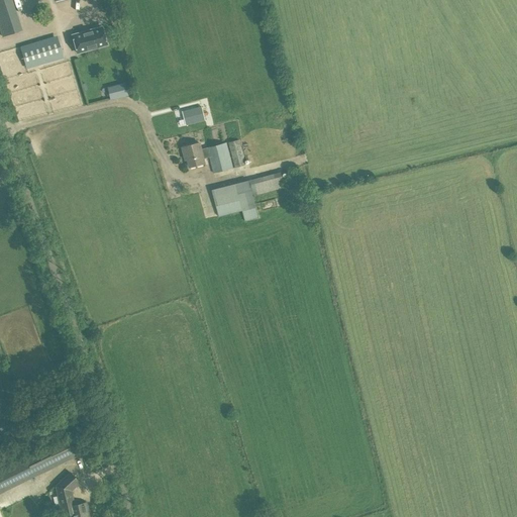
[(8,0),(0,0),(0,29),(2,36),(18,30),(8,0)]
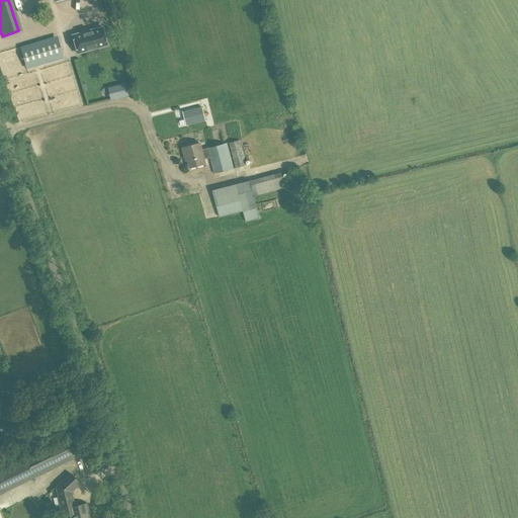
[(72,35),(77,53),(106,45),(101,27),(72,35)]
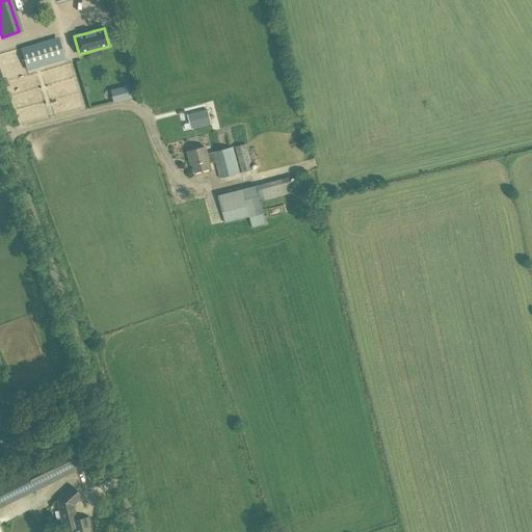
[(63,56),(59,41),(22,51),(26,68),(63,56)]
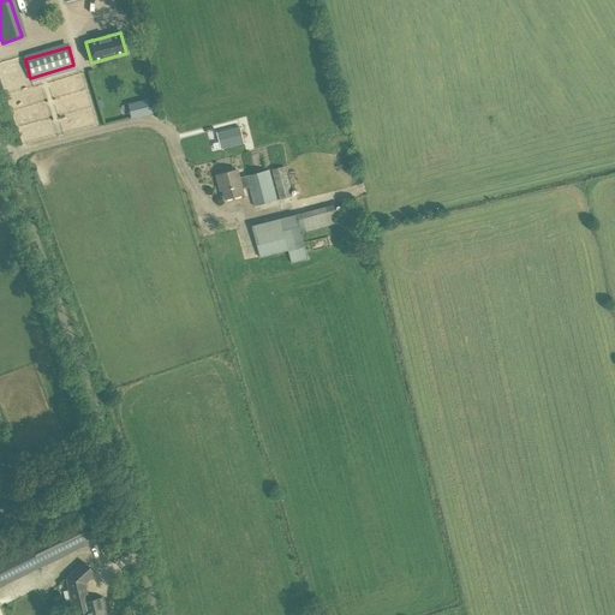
[(151,114),(148,100),(142,102),(145,115),(151,114)]
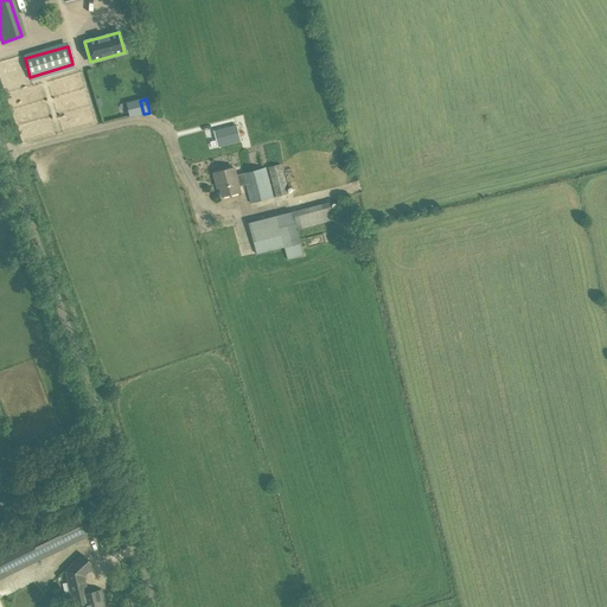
[(236,126),(213,132),(218,148),(241,142),(236,126)]
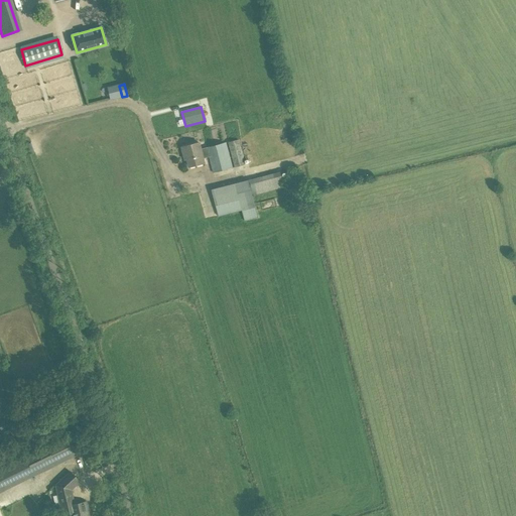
[(244,164),(238,140),(229,142),(234,167),(244,164)]
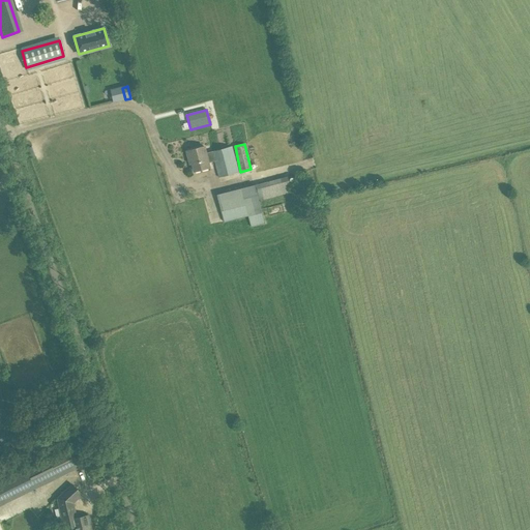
[(217,178),(239,173),(232,147),(206,153),(204,147),(186,151),(190,165),(193,164),(195,171),(209,168),(208,163),(214,160),(217,178)]
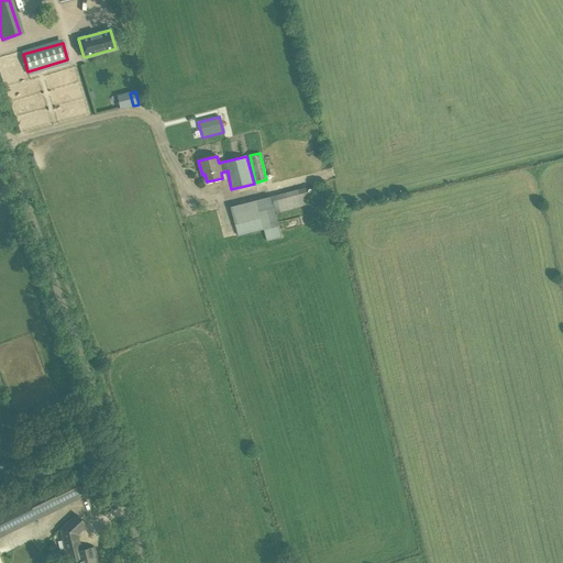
[(310,205),(307,188),(231,207),(238,235),(263,229),(266,241),(282,238),(275,213),(310,205)]
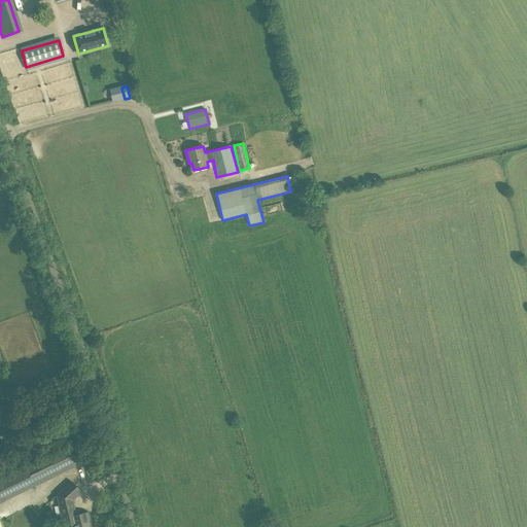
[(14,425),(0,429),(0,441),(18,434),(14,425)]
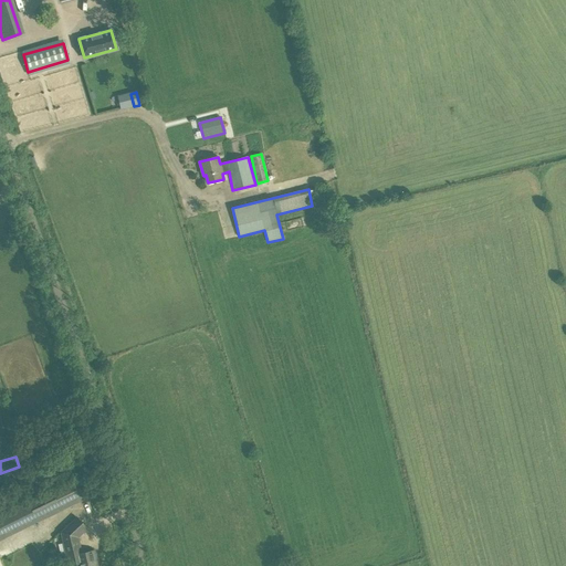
[(76,477),(0,511),(0,538),(86,500),(76,477)]
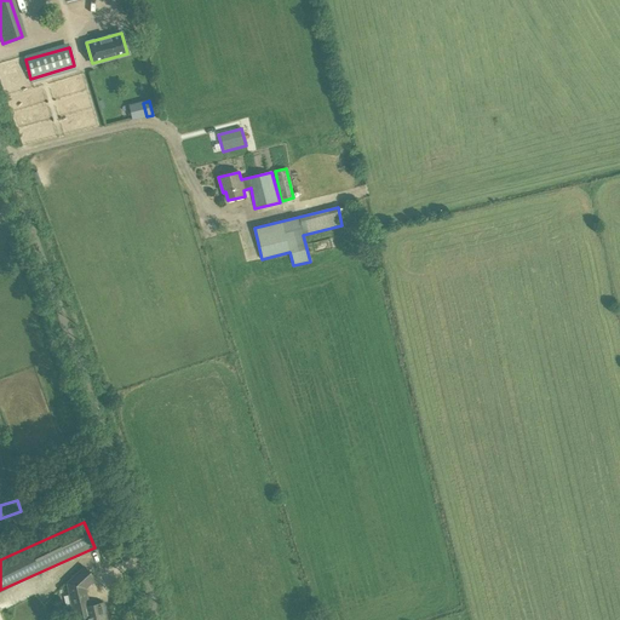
[(85,618),(85,619),(105,619),(103,604),(90,607),(86,589),(96,579),(84,567),(67,583),(75,619),(85,618)]
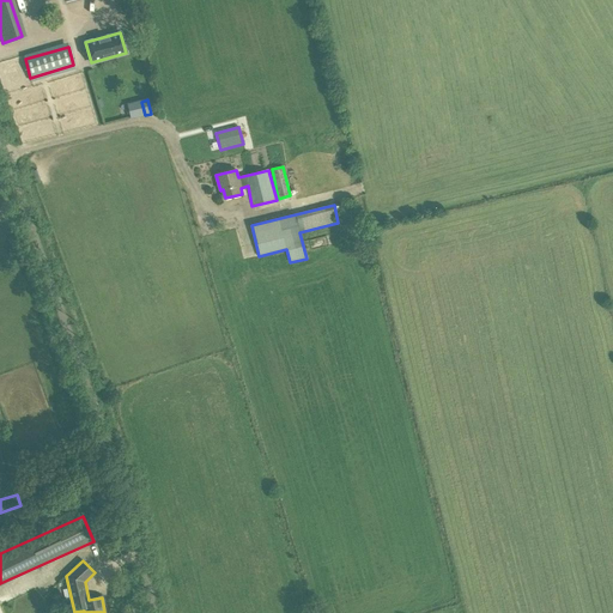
[(30,601),(26,595),(5,606),(8,612),(30,601)]
